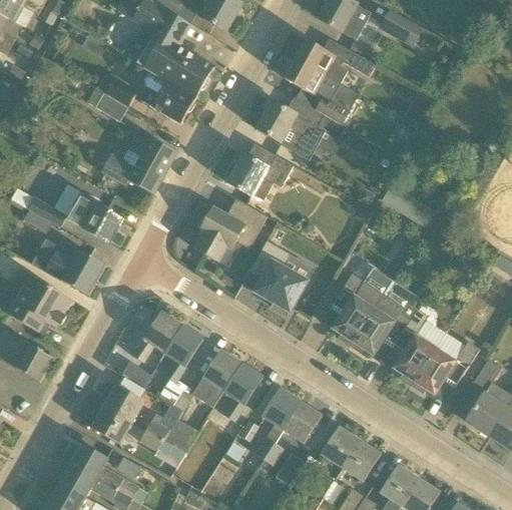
[(0,0),(0,13),(14,21),(23,6),(33,11),(37,14),(42,6),(31,0),(0,0)]
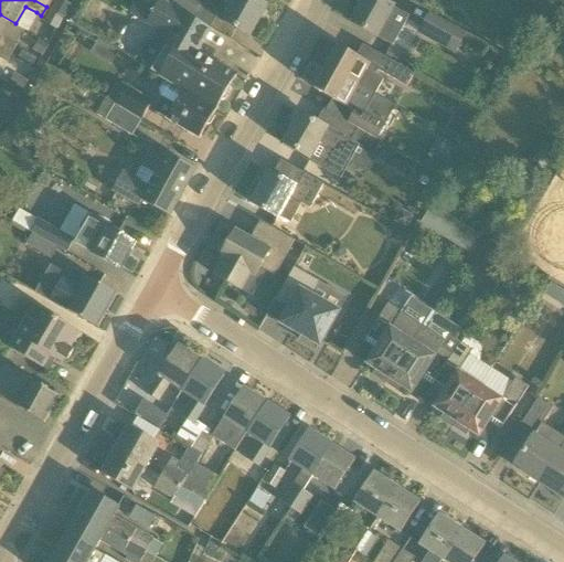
[(70,1),(67,0),(53,0),(50,7),(63,13),(70,1)]
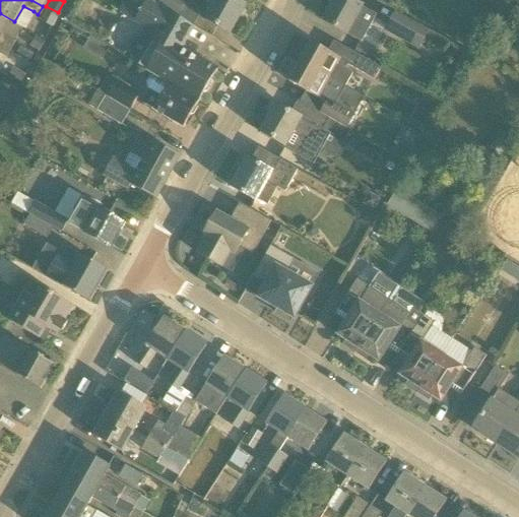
[(124,0),(138,8),(132,19),(133,19),(144,26),(146,27),(142,35),(141,35),(132,38),(128,45),(130,54),(128,57),(134,60),(146,67),(145,69),(153,73),(167,81),(197,100),(215,69),(212,67),(210,66),(194,57),(178,47),(191,25),(192,23),(175,13),(151,0),(124,0)]
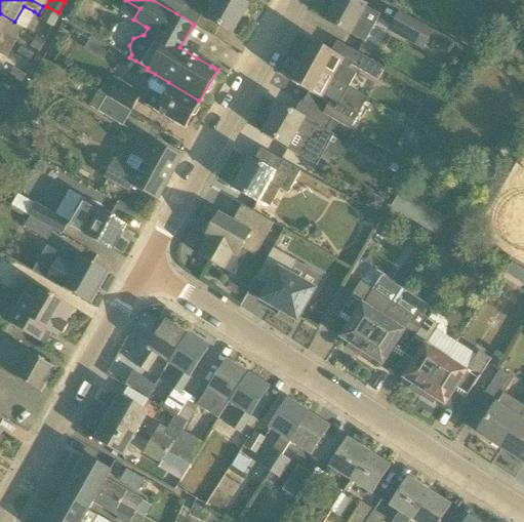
[(153,0),(176,13),(184,1),(182,0),(153,0)]
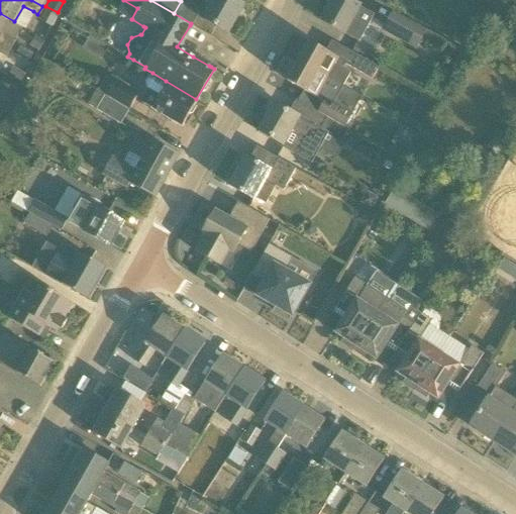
[(201,16),(227,31),(243,3),(238,0),(208,0),(210,1),(201,16)]
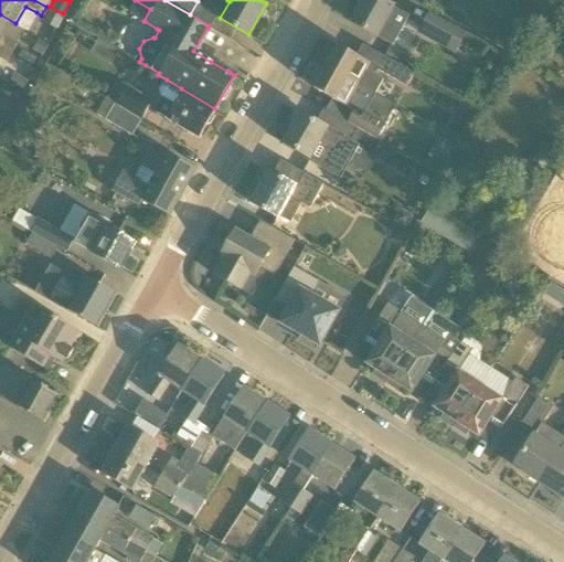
[(355,10),(350,20),(376,34),(392,43),(394,39),(406,18),(408,13),(408,12),(393,4),(385,0),(360,0),(360,1),(355,10)]
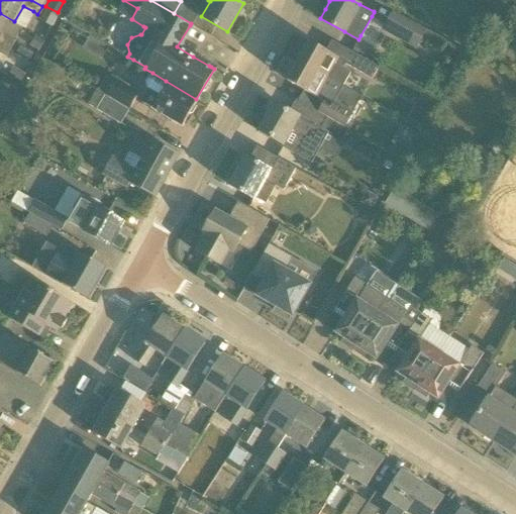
[(43,7),(38,17),(52,24),(57,15),(43,7)]
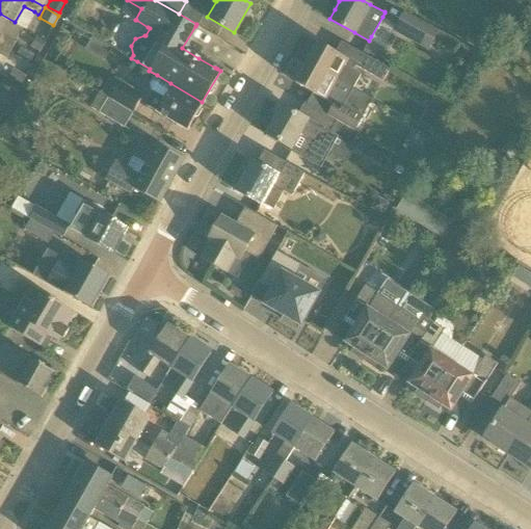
[(393,29),(428,49),(439,29),(403,10),(393,29)]
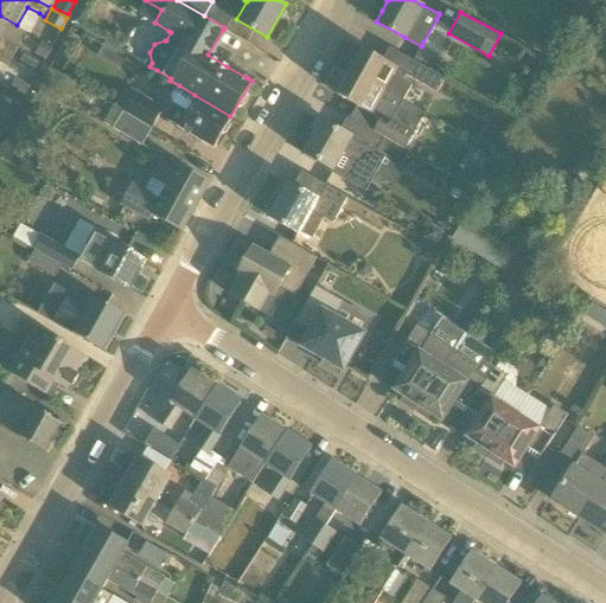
[(0,47),(12,55),(18,45),(16,44),(24,29),(17,25),(0,15),(0,47)]
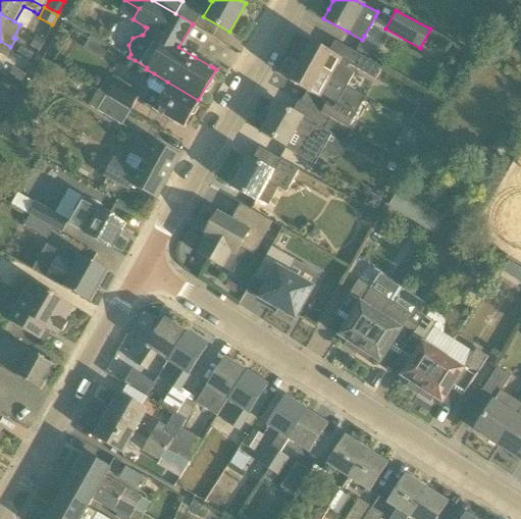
[(463,23),(455,39),(469,47),(478,32),(463,23)]
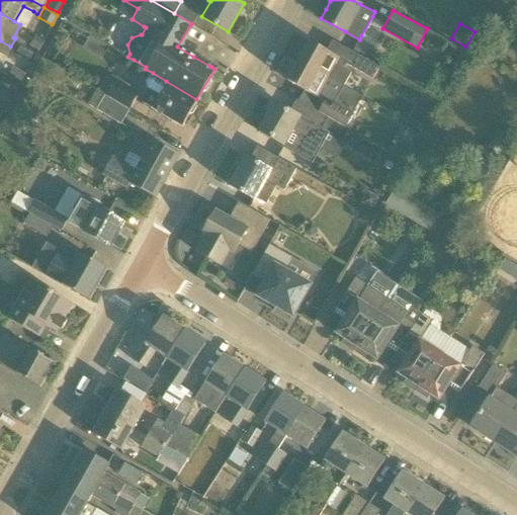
[(35,34),(30,44),(39,49),(45,39),(35,34)]
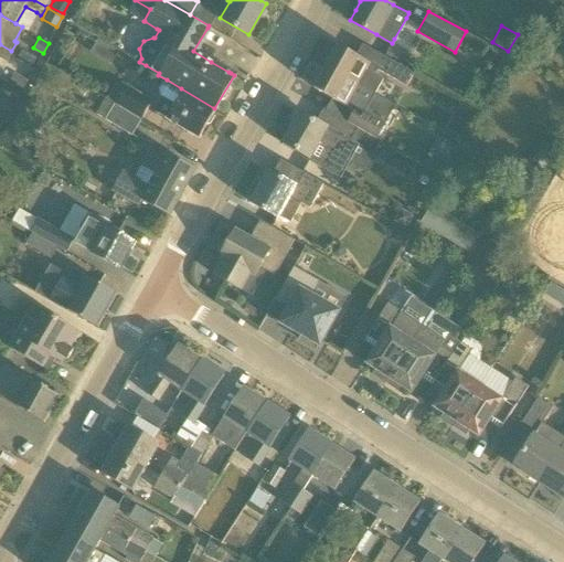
[(337,43),(325,64),(358,83),(374,92),(382,77),(373,73),(365,69),(370,61),(354,53),(353,52),(339,44),(337,43)]
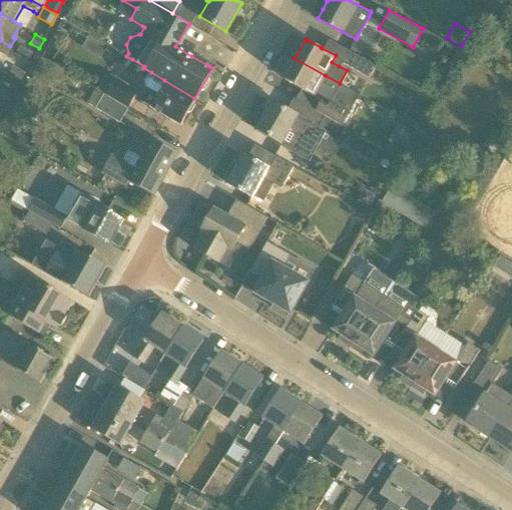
[(0,50),(6,54),(10,46),(0,40),(0,50)]
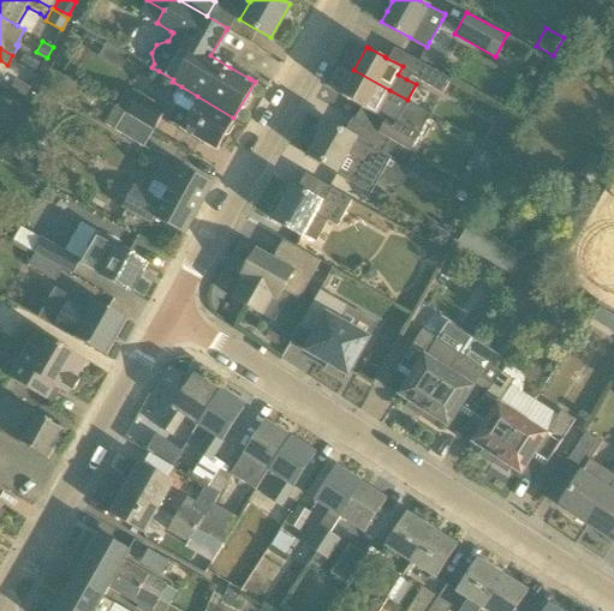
[(31,57),(27,64),(31,67),(35,69),(36,66),(40,61),(31,57)]
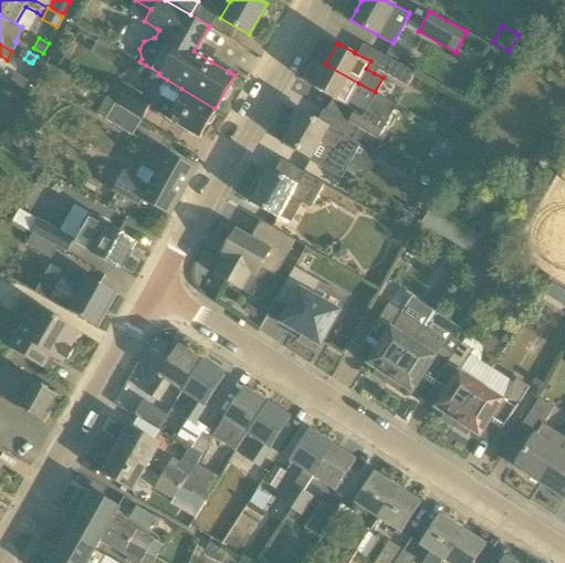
[(385,54),(377,68),(407,84),(414,71),(385,54)]
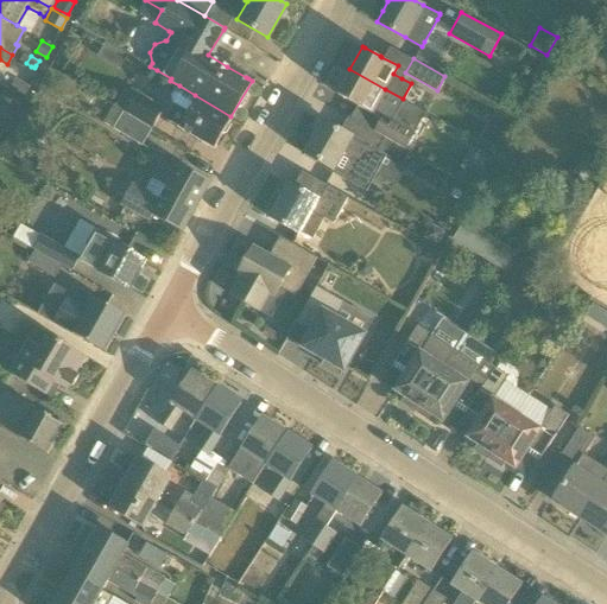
[(349,69),(337,93),(356,103),(372,112),(380,116),(374,128),(373,129),(405,147),(412,134),(413,133),(404,127),(391,120),(403,99),(385,89),(349,69)]
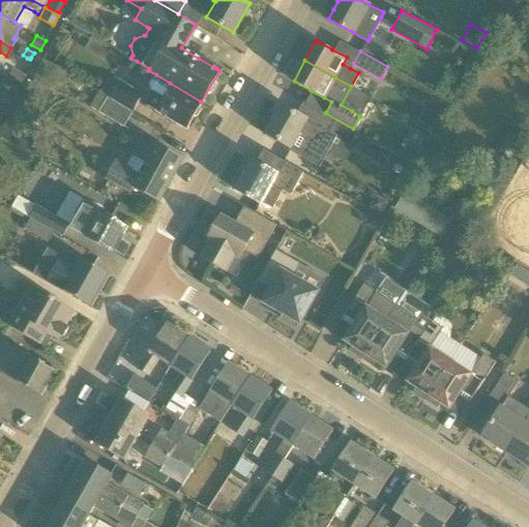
[(8,76),(20,82),(25,72),(13,66),(8,76)]
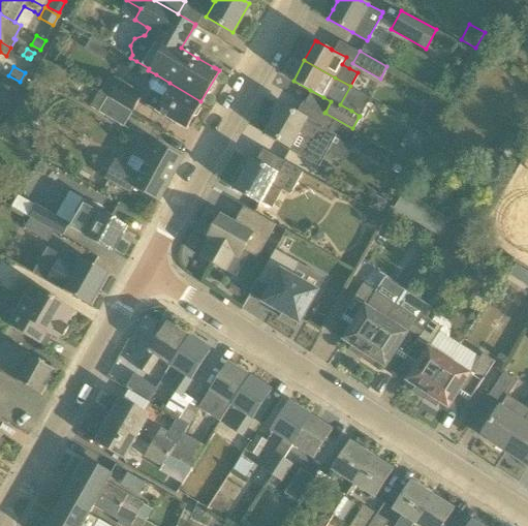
[(152,89),(144,102),(155,110),(157,111),(177,122),(182,125),(186,127),(193,115),(196,115),(200,107),(199,104),(200,101),(169,83),(156,74),(152,75),(149,82),(149,87),(152,89)]
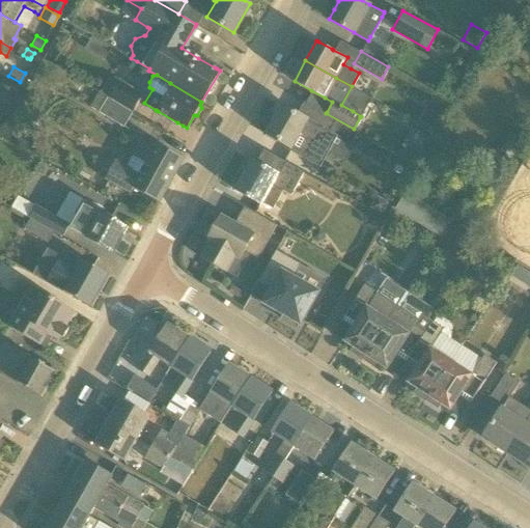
[(0,88),(12,95),(19,85),(3,76),(0,81),(0,88)]
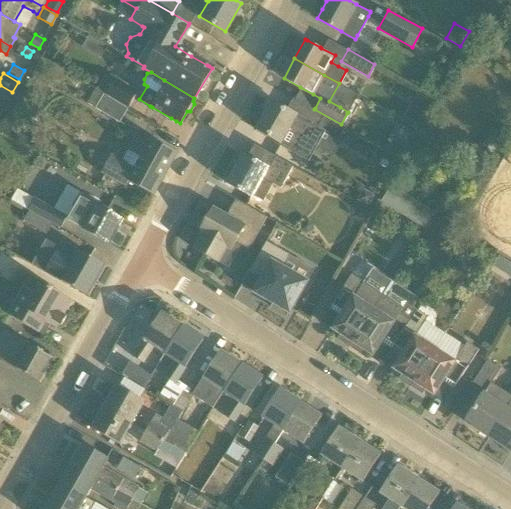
[(114,74),(112,78),(104,73),(96,87),(103,92),(127,106),(137,89),(114,74)]
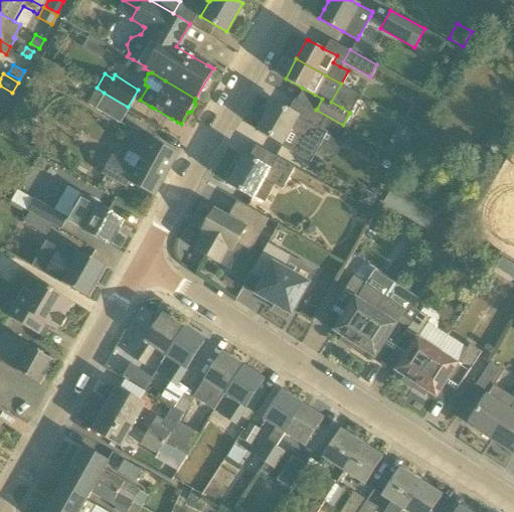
[(128,107),(104,93),(95,87),(87,101),(120,121),(128,107)]
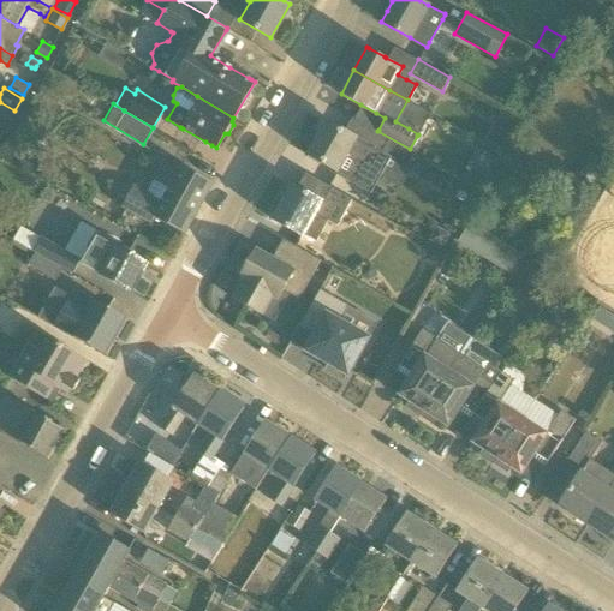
[(504,145),(517,117),(499,109),(487,137),(504,145)]
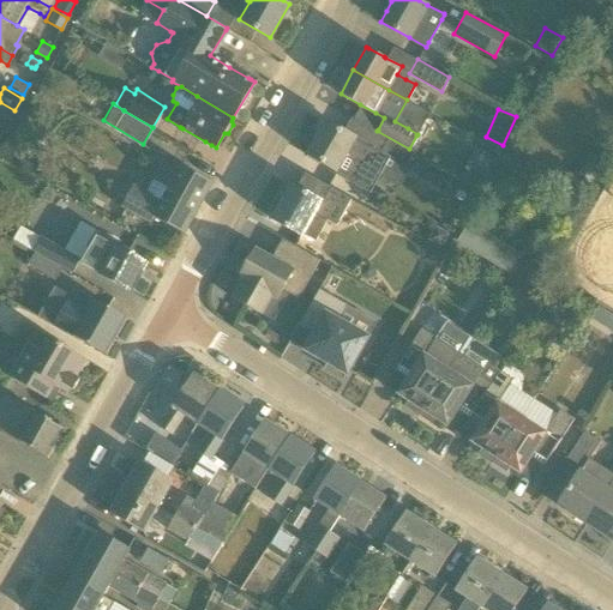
[(354,138),(354,137),(325,120),(307,153),(334,169),(332,170),(370,191),(389,157),(403,165),(412,151),(409,149),(377,131),(368,146),(354,138)]
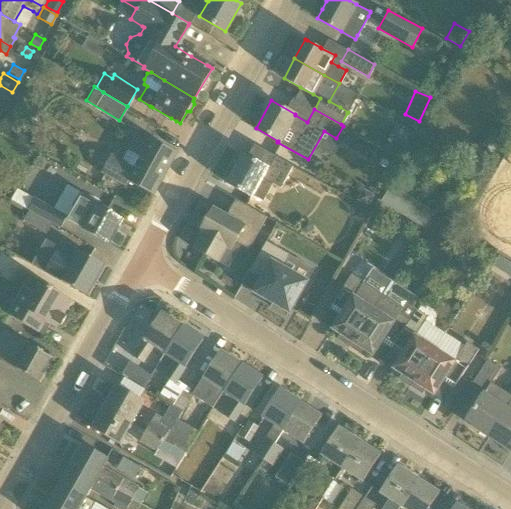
[(491,126),(483,139),(494,145),(502,132),(491,126)]
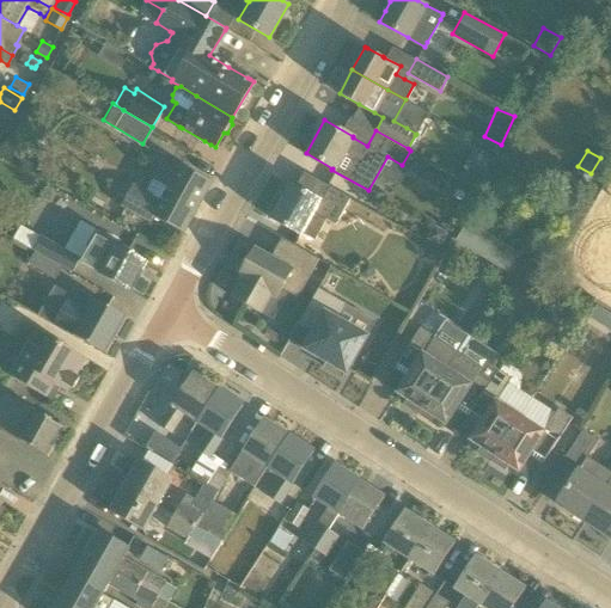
[(37,167),(49,173),(57,159),(46,153),(37,167)]
